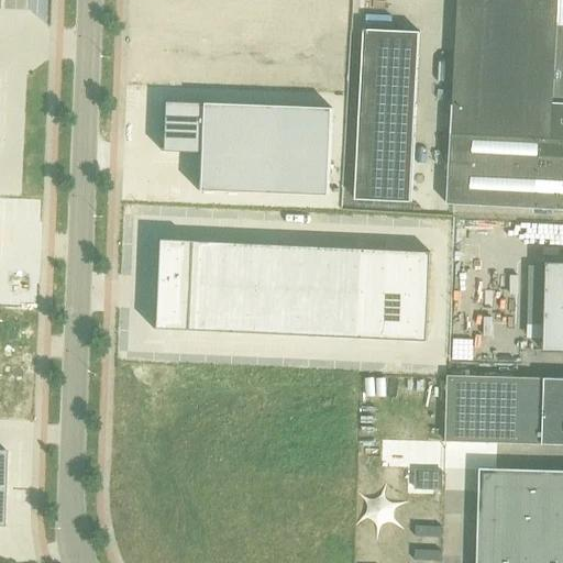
[(455,0),(451,118),(446,203),(562,209),(562,23),(555,23),(555,0),(455,0)]
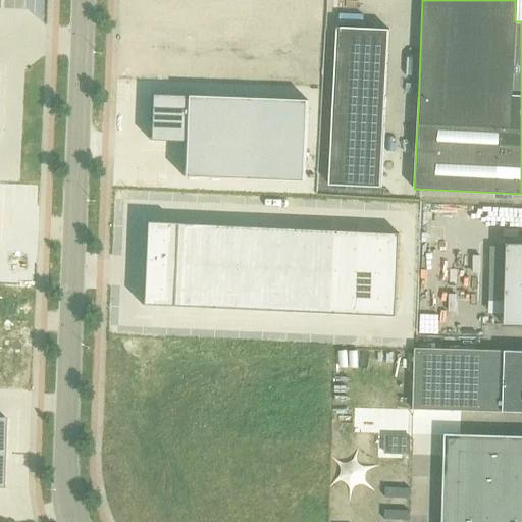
[(388,33),(335,31),(329,186),(381,189),(388,33)]
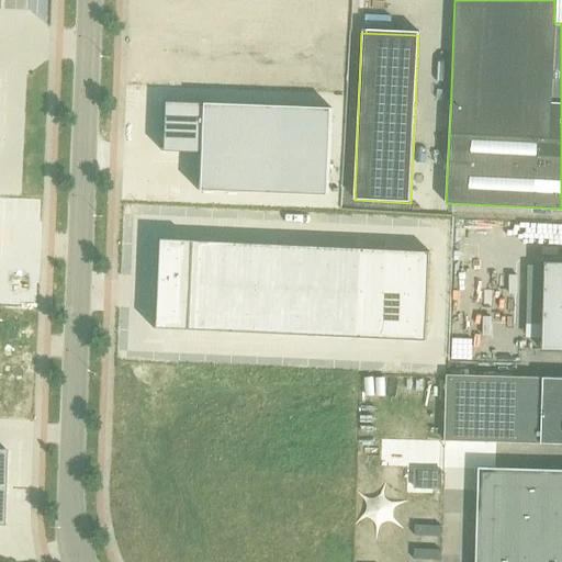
[(333,110),(163,102),(160,152),(199,154),(197,191),(328,198),(333,110)]
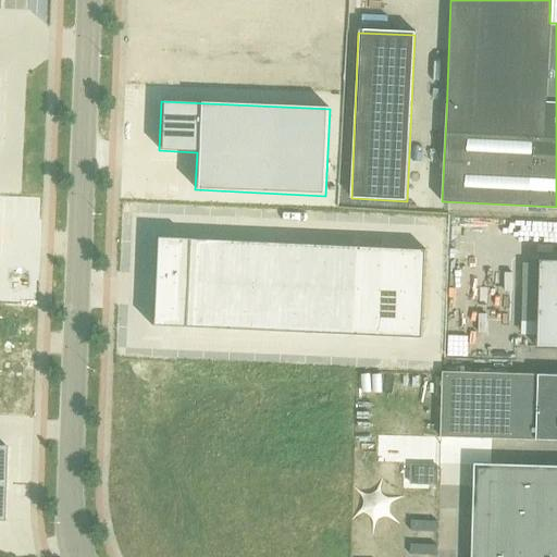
[(22,224),(23,212),(10,212),(10,224),(22,224)]
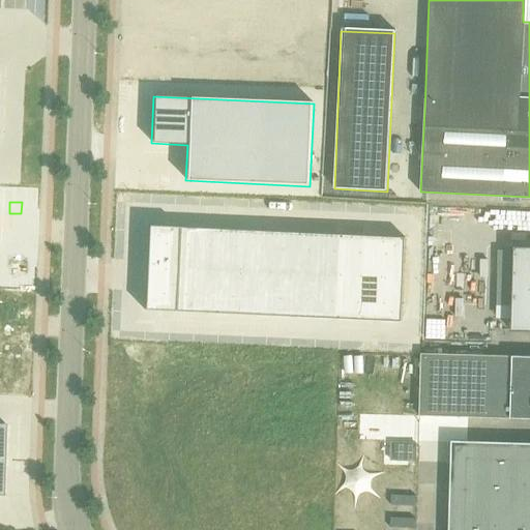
[(408,235),(150,222),(147,305),(405,319),(408,235)]
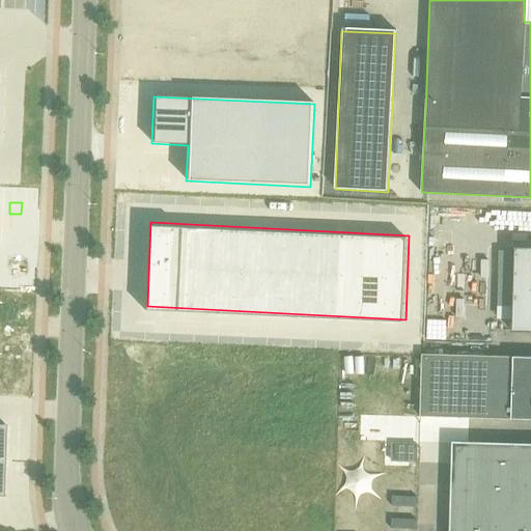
[(530,248),(515,248),(513,333),(530,333),(530,248)]
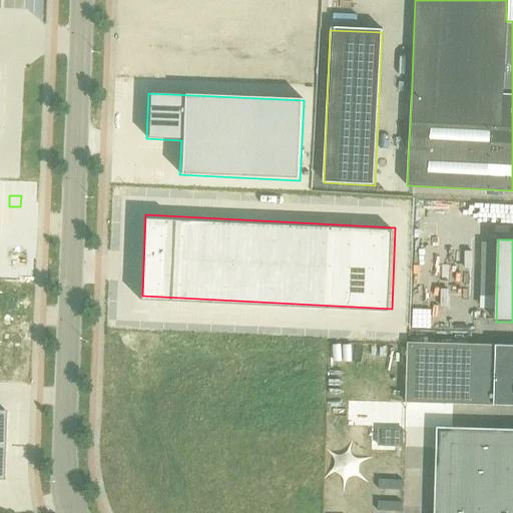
[(407,402),(494,405),(512,405),(512,344),(408,342),(407,402)]
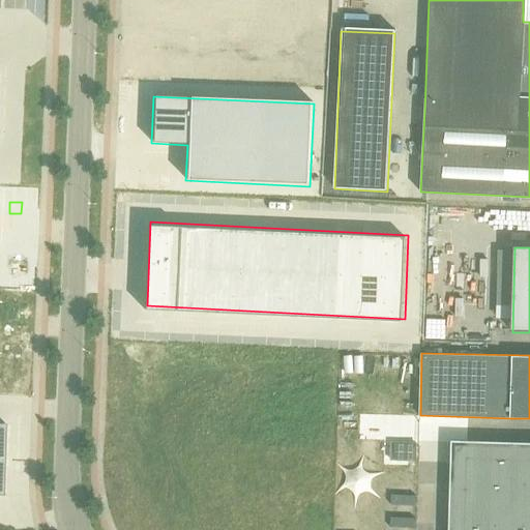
[(529,529),(529,443),(452,441),(449,529),(529,529)]
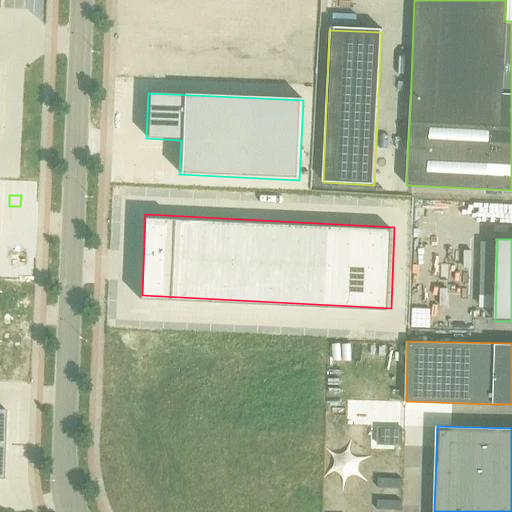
[(402,429),(393,429),(393,446),(401,446),(402,429)]
